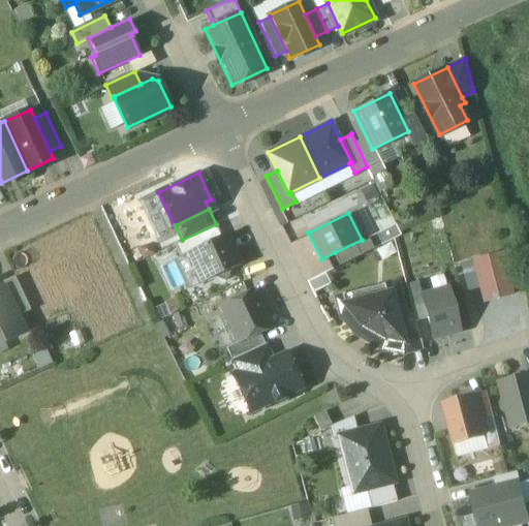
[(301,214),(283,223),(288,235),(307,225),(301,214)]
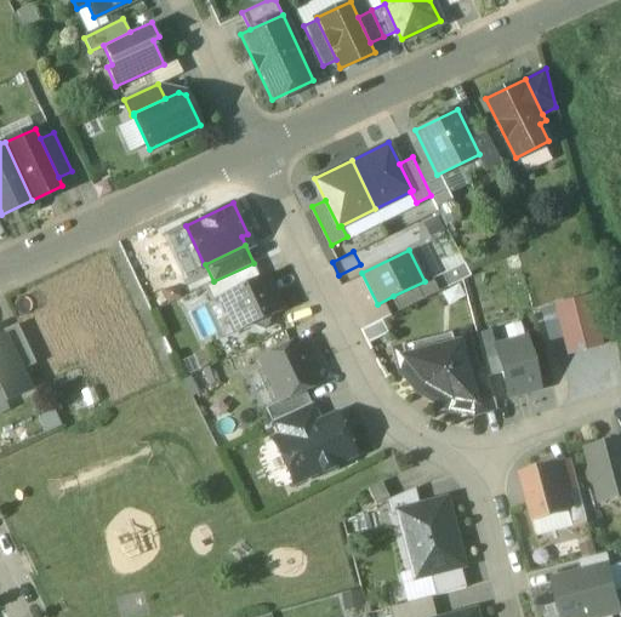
[(214,281),(205,286),(211,300),(222,295),(260,276),(254,263),(214,281)]
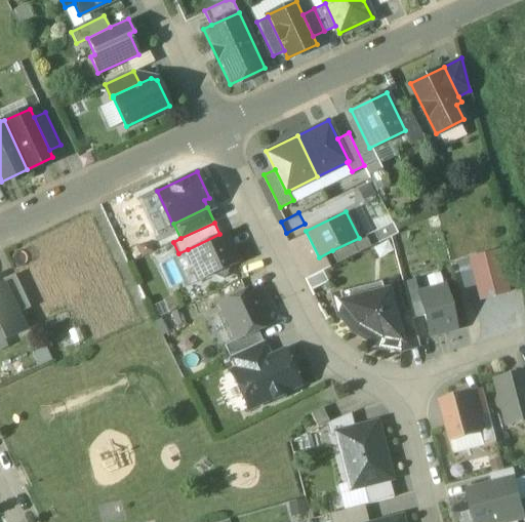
[(219,234),(188,249),(201,278),(228,267),(239,261),(226,231),(219,234)]
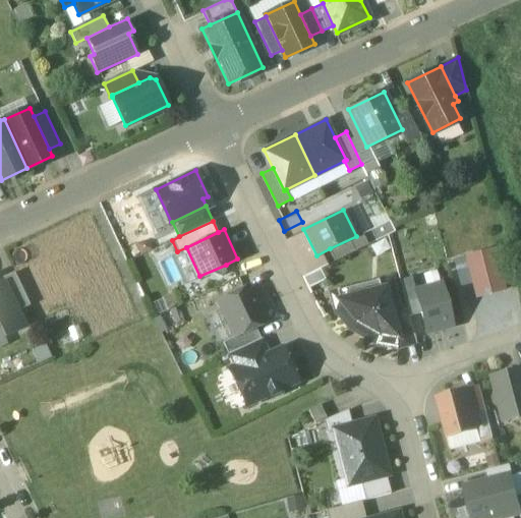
[(356,236),(330,248),(336,260),(368,243),(363,232),(356,236)]
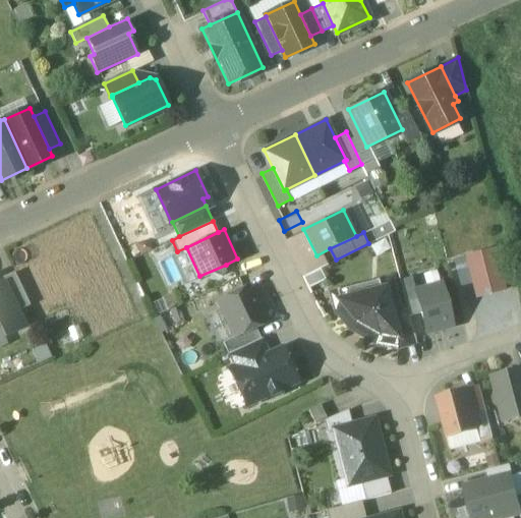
[(475,296),(505,289),(494,247),(464,254),(465,256),(471,281),(475,296)]
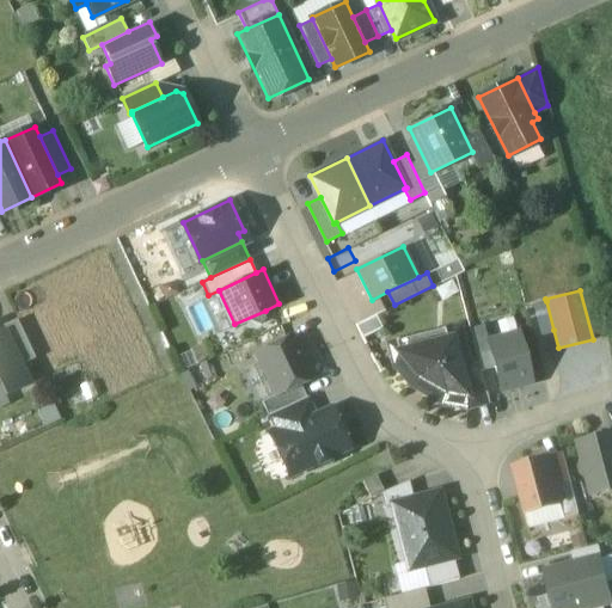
[(546,301),(534,305),(542,332),(554,330),(546,301)]
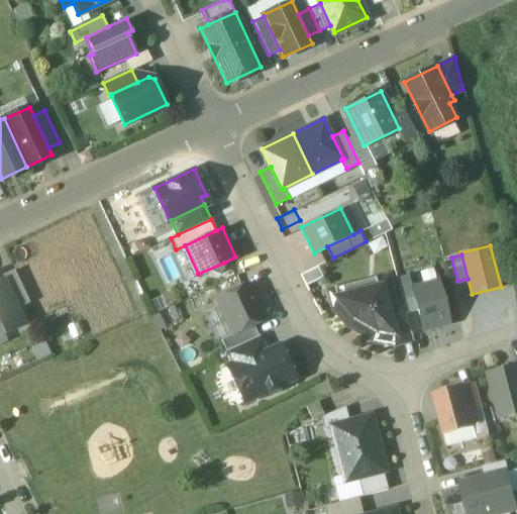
[(224,263),(209,269),(220,273),(224,263)]
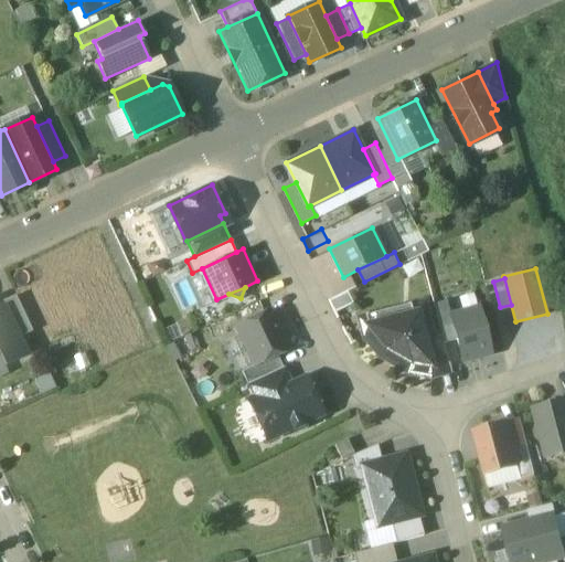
[(32,329),(16,294),(0,300),(0,307),(3,306),(18,336),(32,329)]
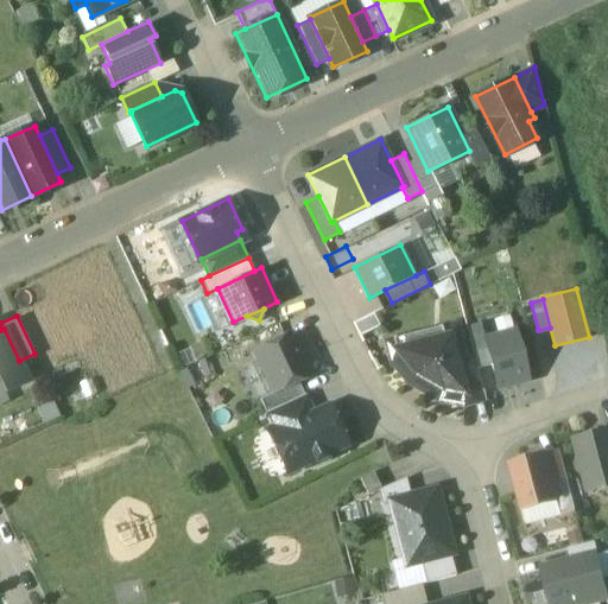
[(480,322),(467,325),(475,357),(477,367),(491,363),(485,337),(480,322)]
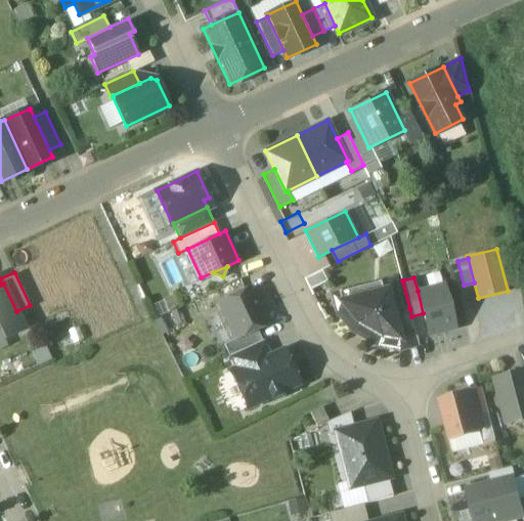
[(389,279),(352,290),(354,296),(351,299),(341,301),(344,305),(337,310),(352,328),(379,343),(399,347),(406,345),(397,311),(389,279)]
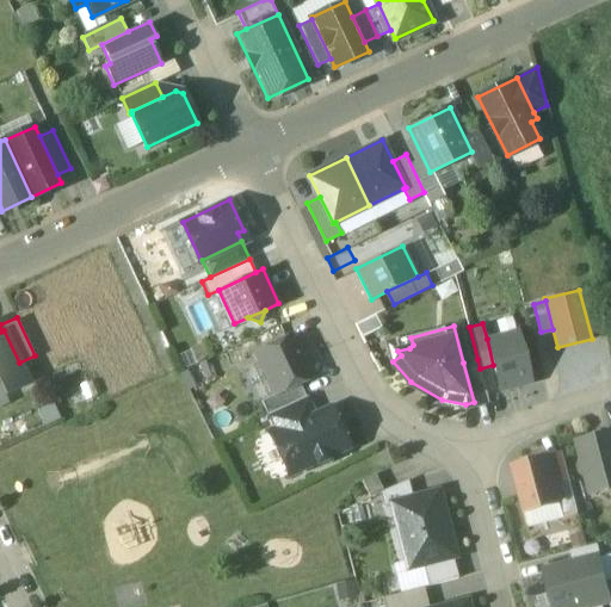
[(0,332),(0,384),(5,392),(29,382),(19,363),(4,330),(0,332)]
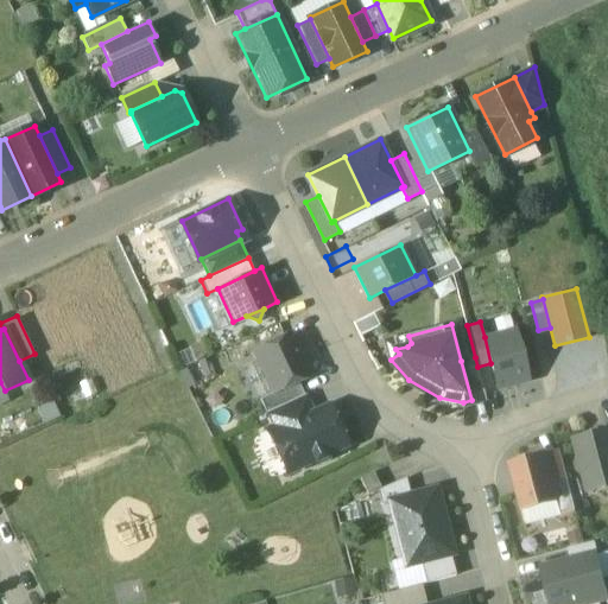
[(514,330),(485,337),(491,363),(498,387),(527,379),(514,330)]
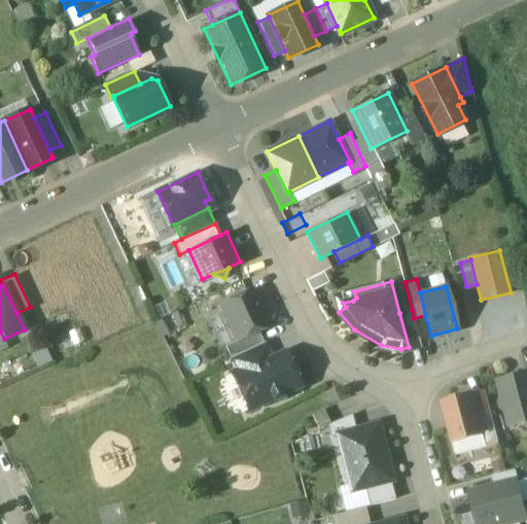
[(254,287),(220,303),(237,340),(237,341),(259,330),(271,324),(254,287)]
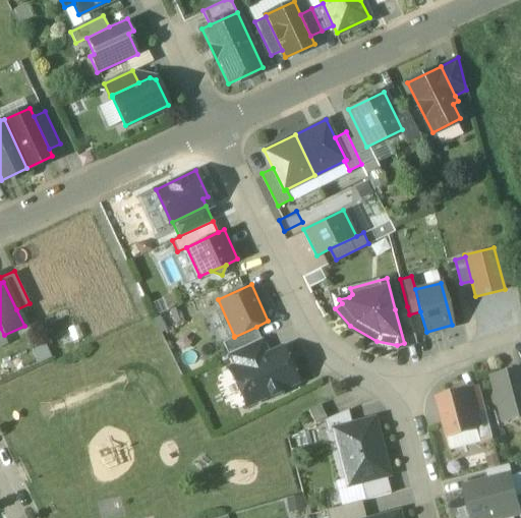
[(407,306),(395,309),(404,343),(415,340),(409,314),(407,306)]
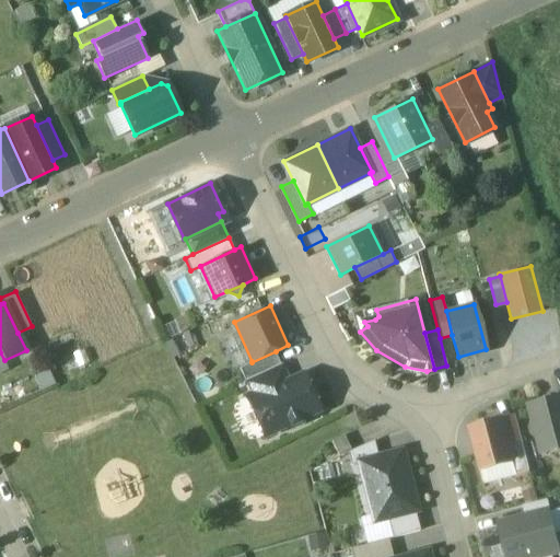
[(276,351),(252,362),(252,361),(240,367),(246,379),(247,379),(281,363),(276,351)]
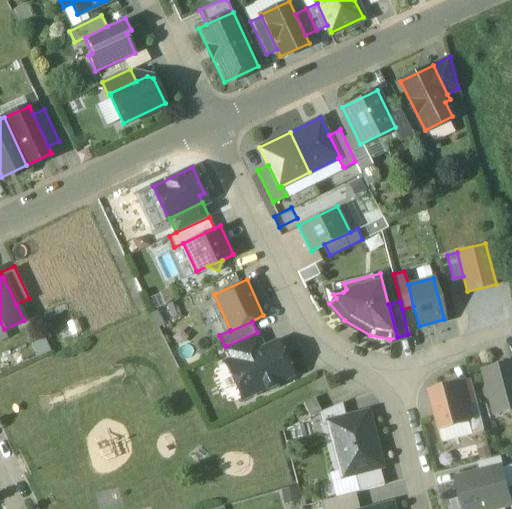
[(257,332),(226,346),(232,358),(244,353),(249,355),(264,348),(257,332)]
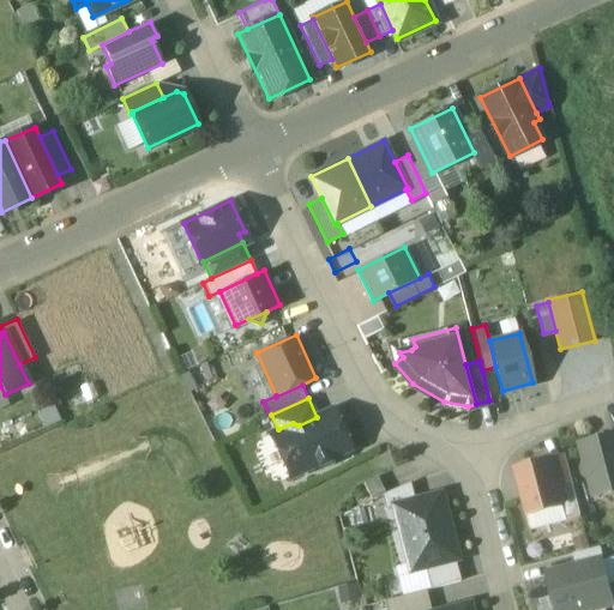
[(317,417),(299,426),(293,423),(278,429),(271,433),(290,475),(314,463),(321,465),(329,461),(330,456),(349,447),(332,410),(317,417)]
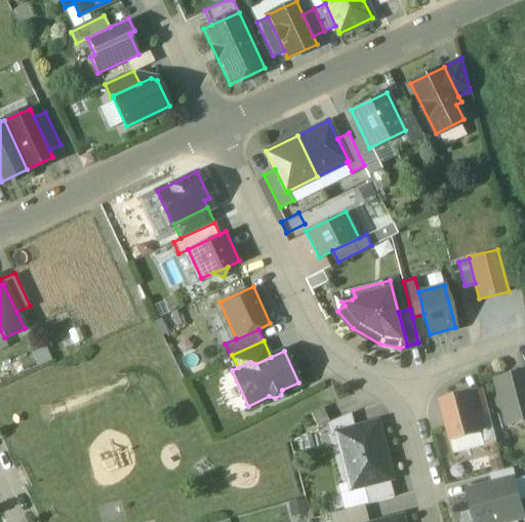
[(524,372),(499,379),(502,394),(500,399),(501,405),(507,407),(511,423),(524,418),(524,372)]
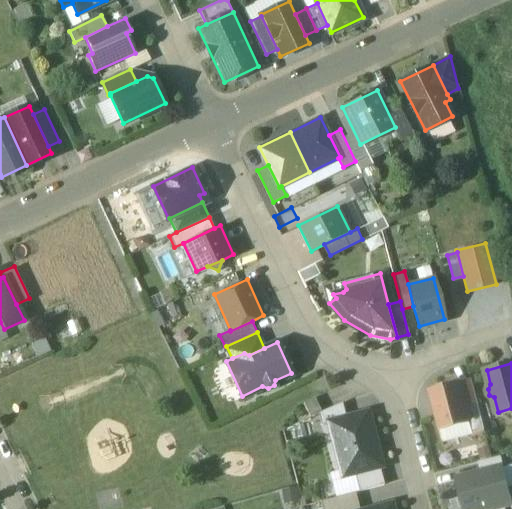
[(460,383),(431,390),(441,427),(470,420),(466,404),(460,383)]
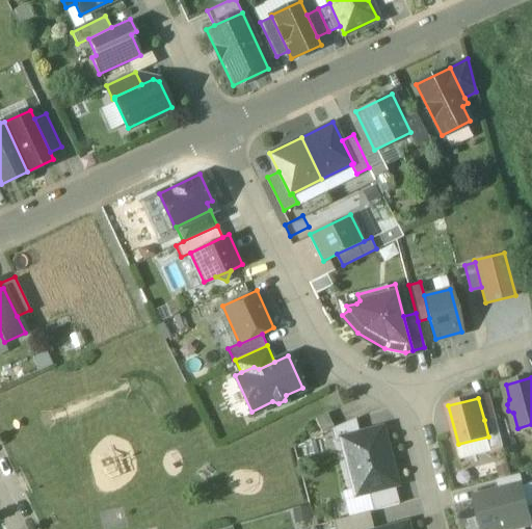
[(326,412),(315,418),(321,430),(333,425),(326,412)]
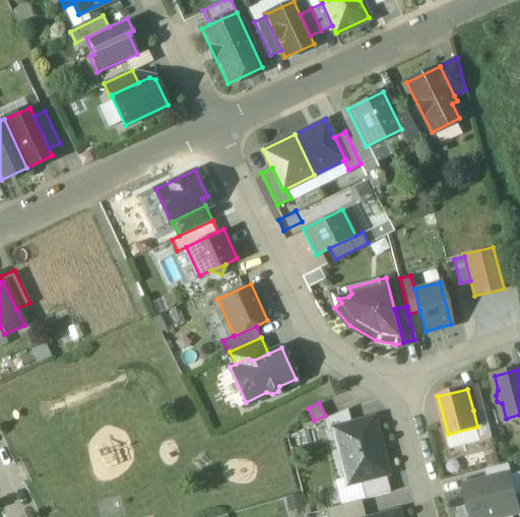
[(485,407),(473,410),(477,427),(480,438),(493,435),(485,407)]
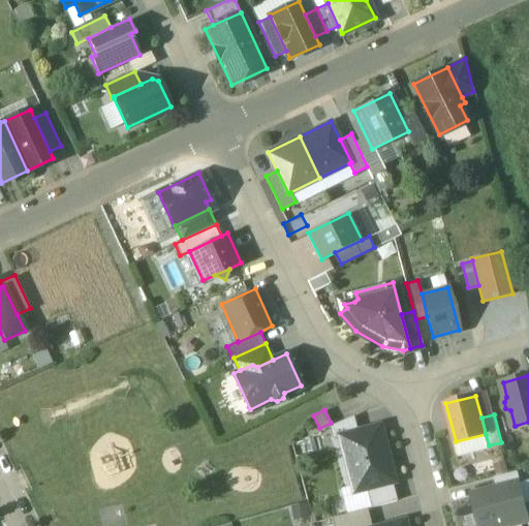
[(379,425),(339,435),(353,491),(366,488),(370,506),(396,499),(392,481),(394,481),(379,425)]
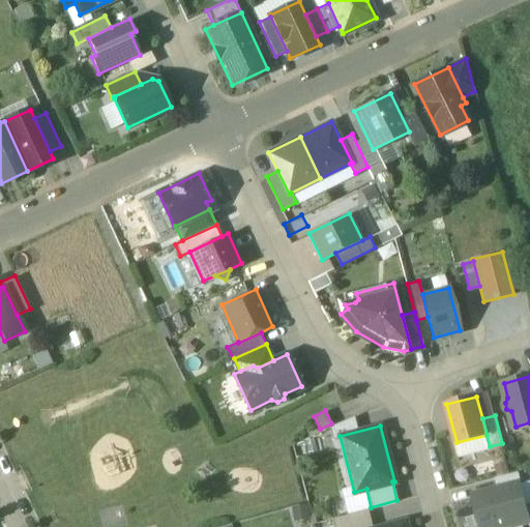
[(520,482),(472,495),(480,526),(497,526),(522,521),(529,519),(520,482)]
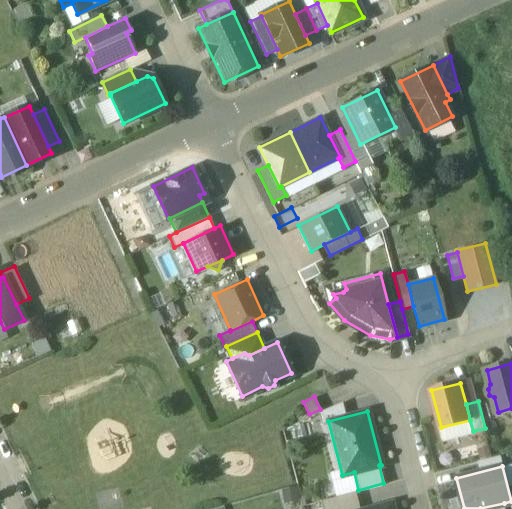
[(359,508),(354,491),(320,500),(321,508),(359,508)]
